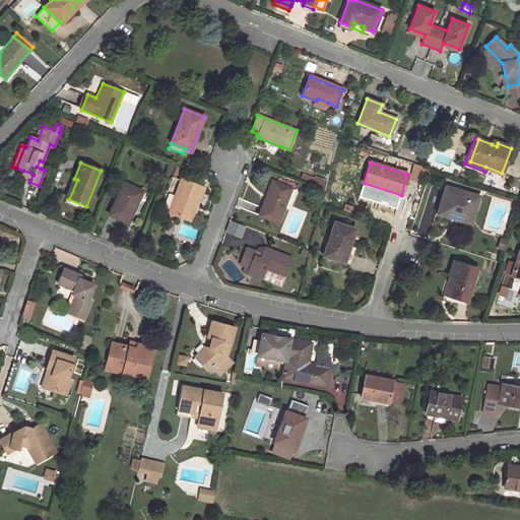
[(424,167),(414,164),(410,179),(420,183),(424,172),(426,167),(424,167)]
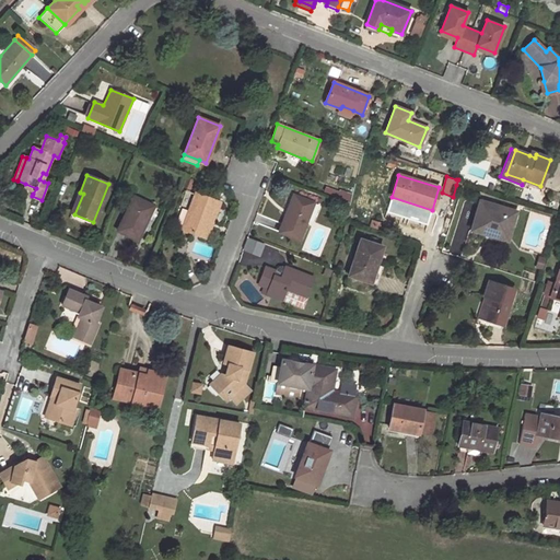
[(23,189),(33,194),(36,188),(25,184),(23,189)]
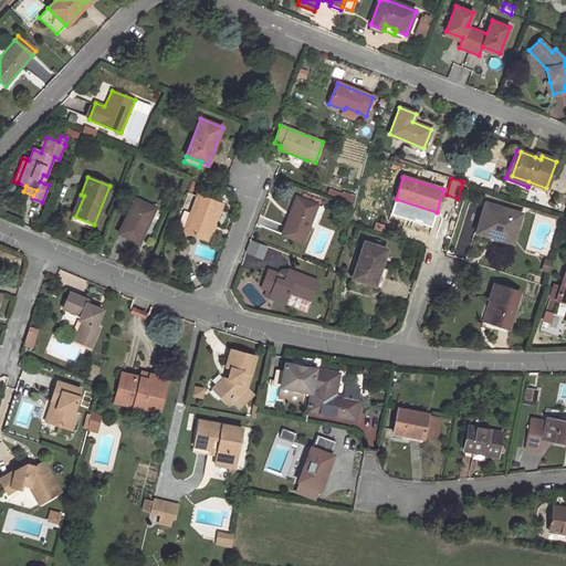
[(72,215),(75,217),(84,196),(81,195),(72,215)]
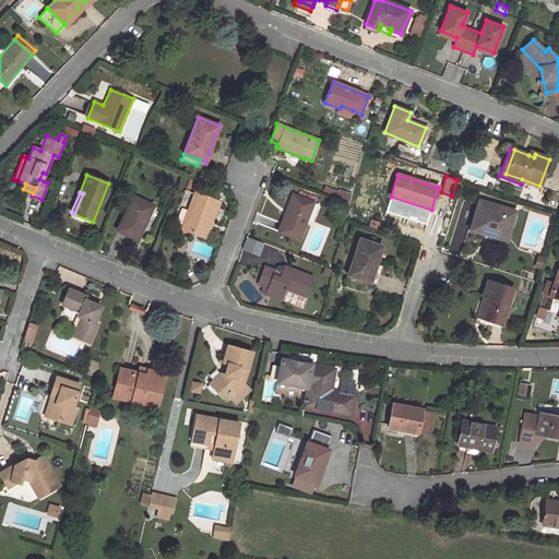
[(203,237),(210,219),(217,202),(194,193),(181,228),(203,237)]
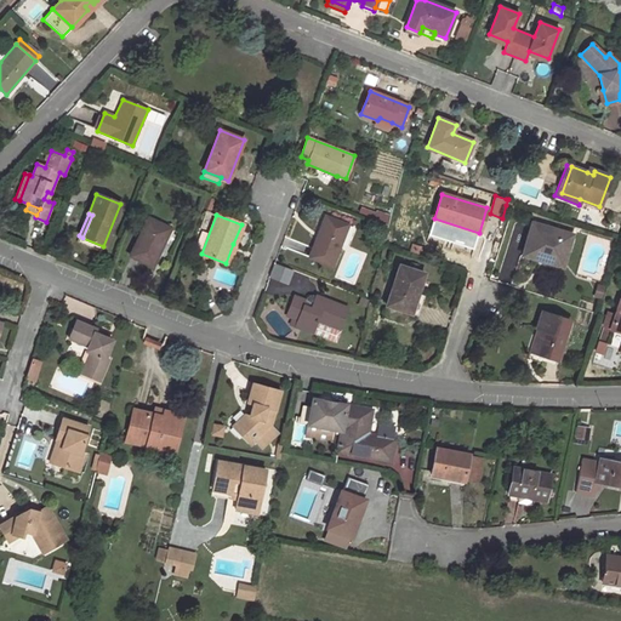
[(347,226),(328,217),(319,241),(315,240),(309,257),(331,266),(347,226)]
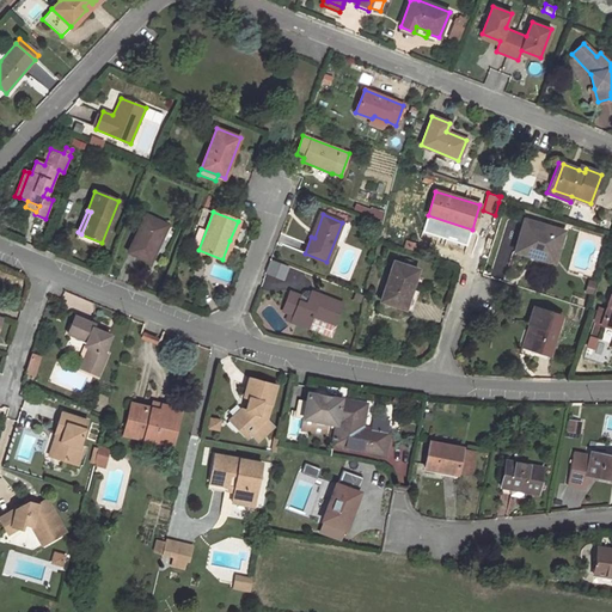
[(314,238),(323,214),(320,214),(311,237),(314,238)]
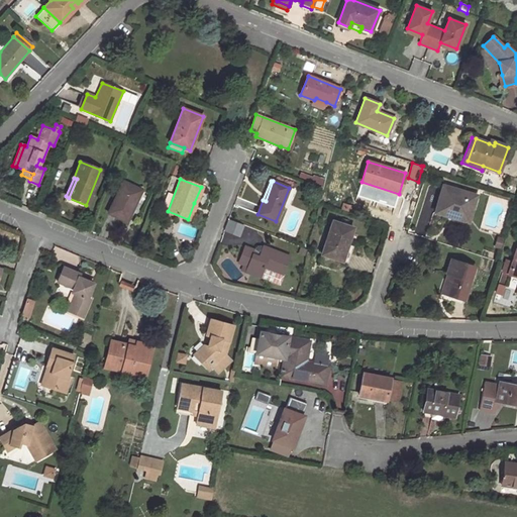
[(142,191),(123,182),(109,213),(127,222),(142,191)]
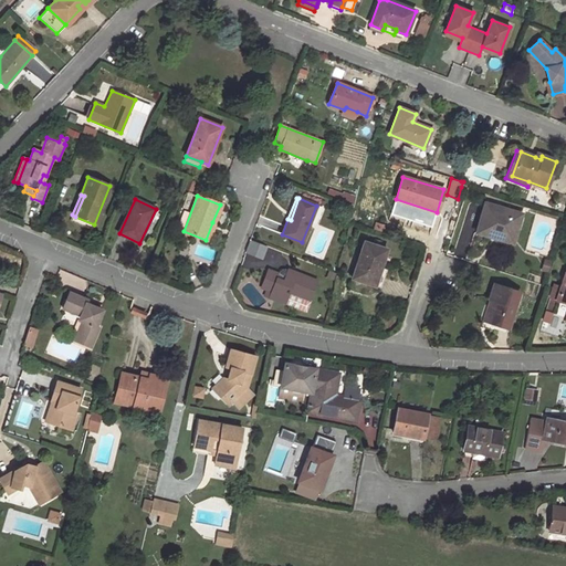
[(521,213),(485,203),(477,232),(490,236),(492,229),(514,237),(521,213)]
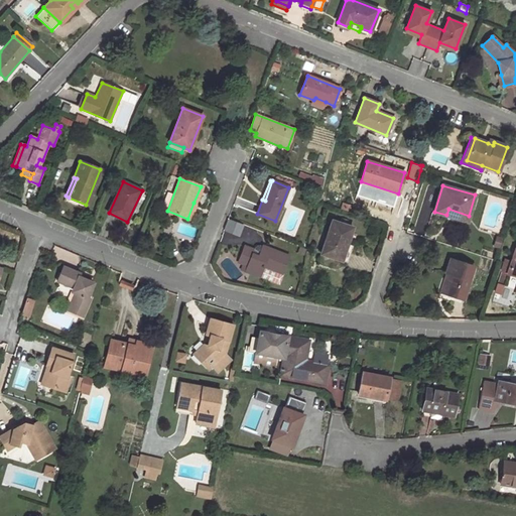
[(197,203),(194,203),(187,219),(190,220),(197,203)]
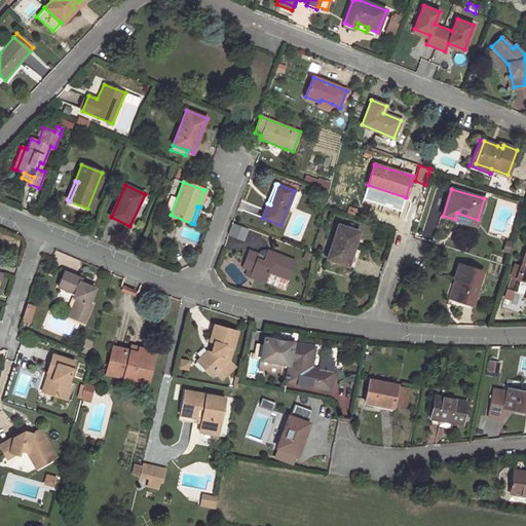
[(476,225),(478,220),(457,213),(455,219),(476,225)]
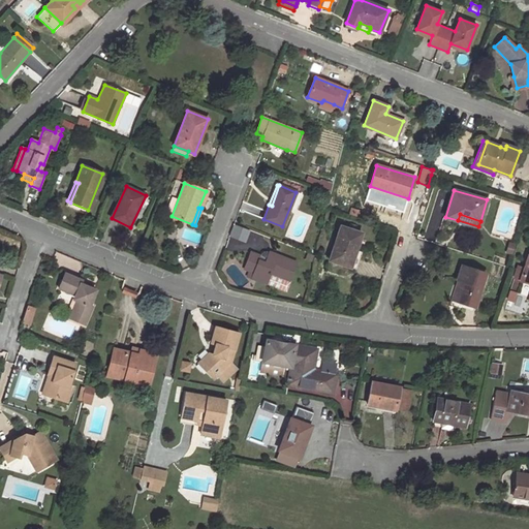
[(361,234),(340,226),(329,259),(350,267),(355,250),(361,234)]
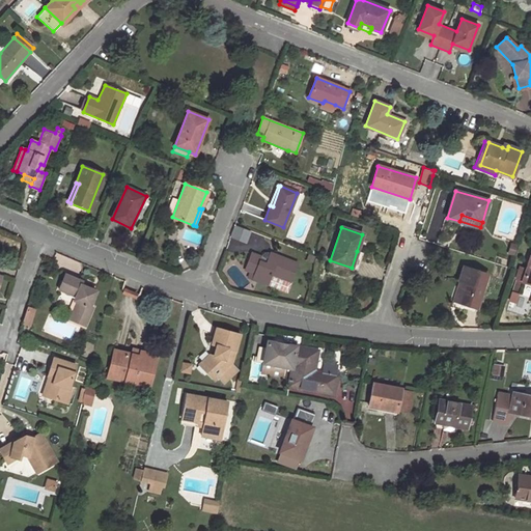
[(362,253),(357,251),(352,268),(357,270),(362,253)]
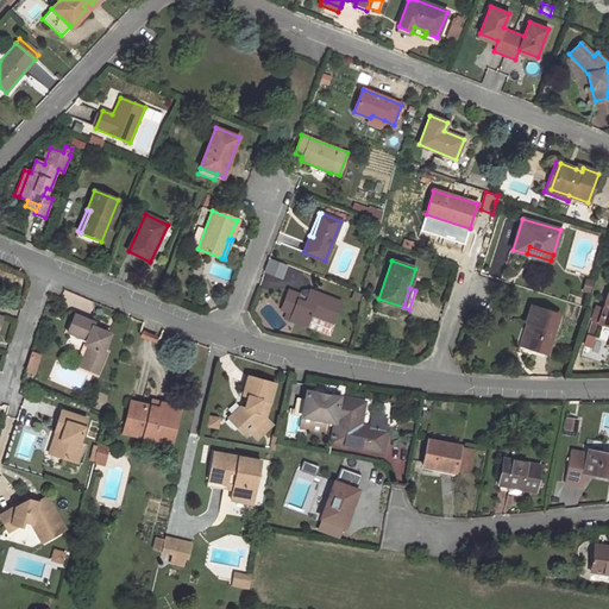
[(299,300),(301,295),(288,290),(281,309),(287,313),(293,314),(290,320),(306,326),(311,314),(332,322),(340,302),(311,290),(307,299),(305,302),(299,300)]
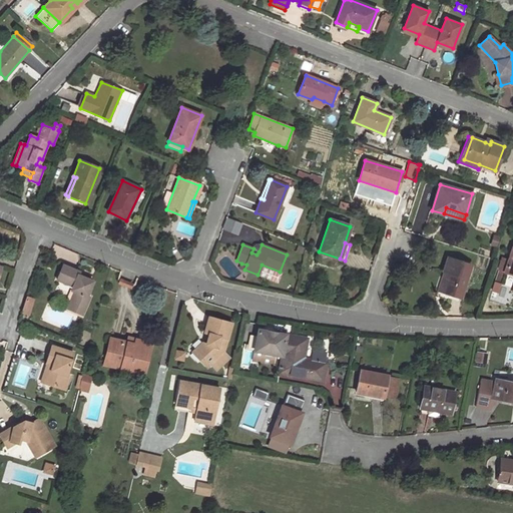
[(512,246),(512,247),(504,272),(512,275),(512,246)]
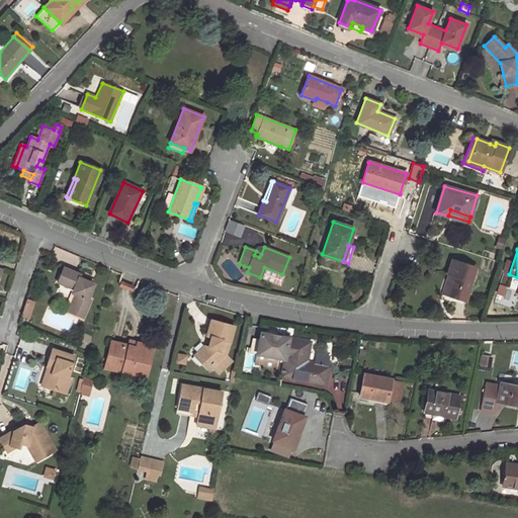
[(503,296),(508,276),(507,276),(511,261),(506,259),(497,294),(503,296)]
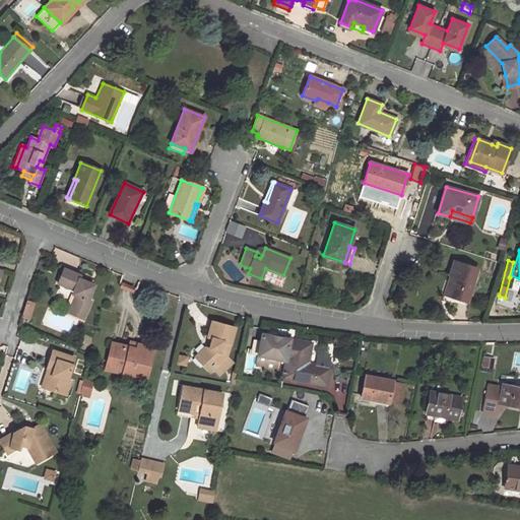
[(467,302),(477,268),(453,261),(449,275),(450,275),(455,277),(450,297),(448,302),(458,305),(459,300),(467,302)]
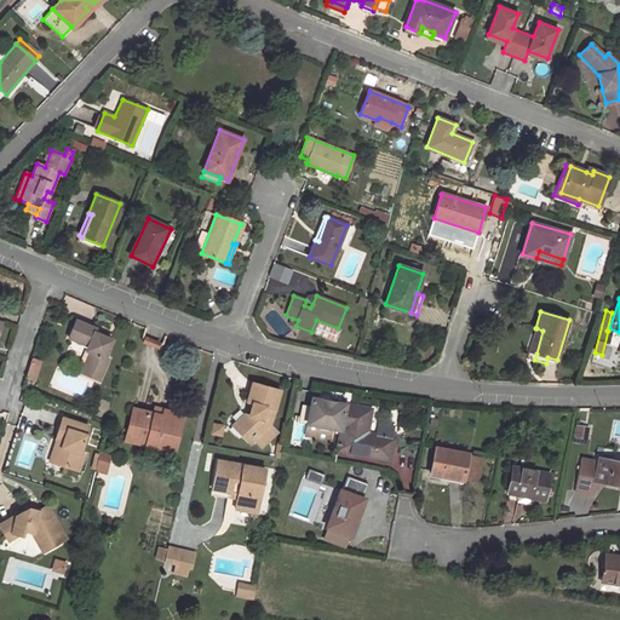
[(108,348),(103,337),(93,333),(96,328),(75,321),(68,338),(87,346),(87,348),(87,351),(90,352),(81,373),(98,380),(108,359),(104,357),(108,348)]
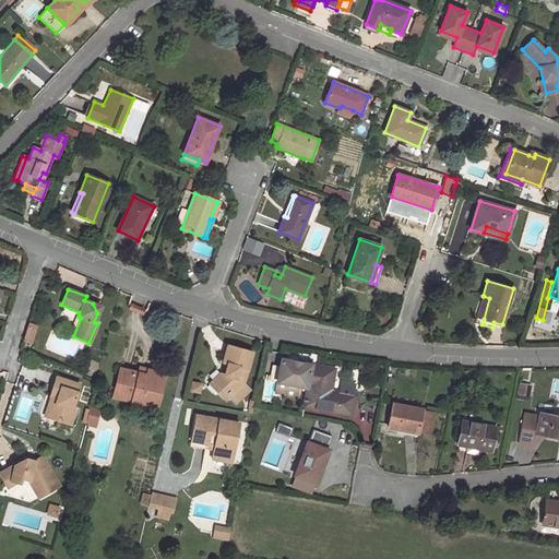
[(477,317),(484,319),(489,298),(484,296),(477,317)]
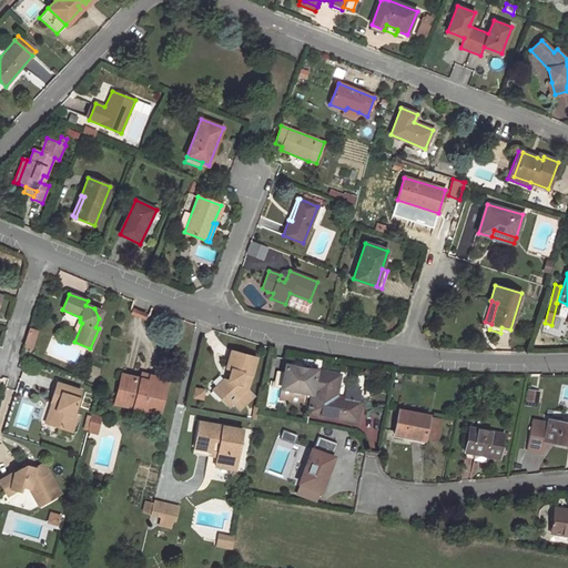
[(32,348),(37,335),(28,333),(24,346),(32,348)]
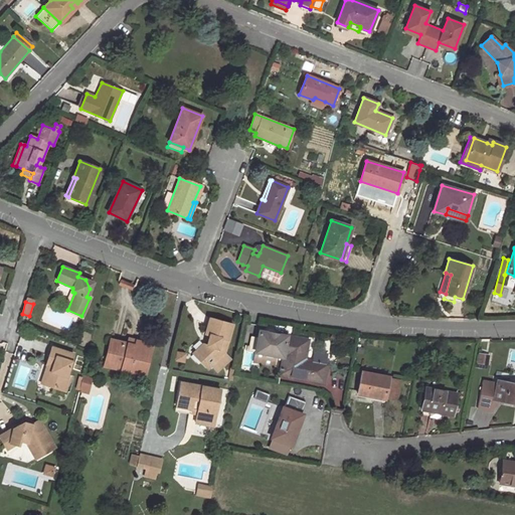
[(202,358),(200,360),(206,365),(210,365),(224,353),(232,324),(209,318),(204,334),(208,335),(212,336),(209,345),(206,344),(203,343),(195,350),(202,358)]
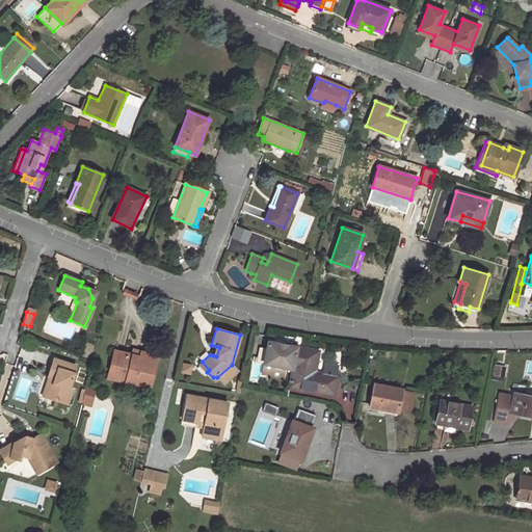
[(289,386),(335,394),(339,375),(315,371),(319,351),(267,341),(266,348),(264,363),(286,367),(292,368),(289,386)]
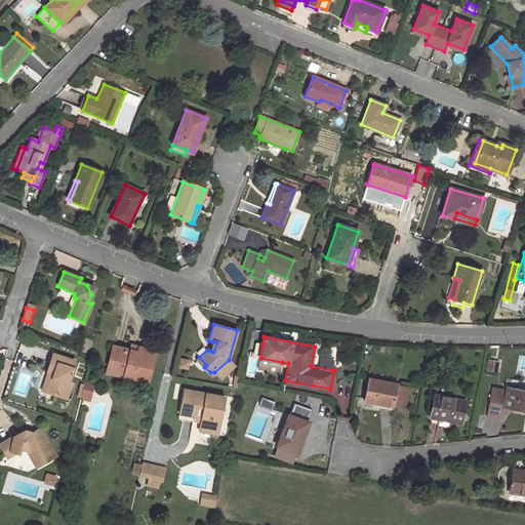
[(260,358),(263,344),(255,342),(253,357),(260,358)]
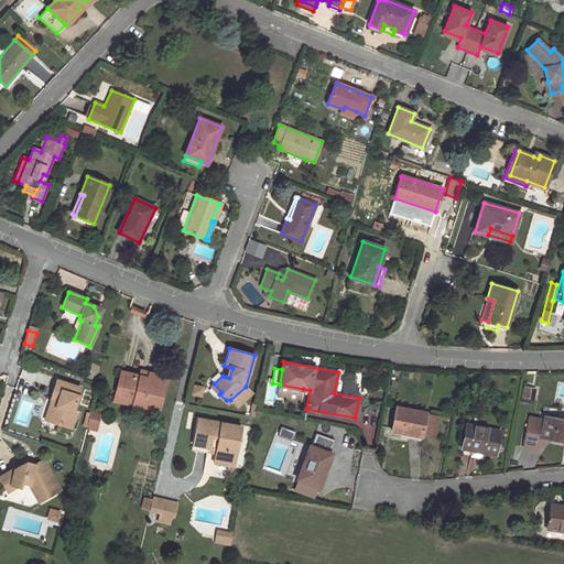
[(149,379),(141,377),(122,372),(117,394),(136,399),(134,403),(158,409),(165,378),(149,373),(149,379)]
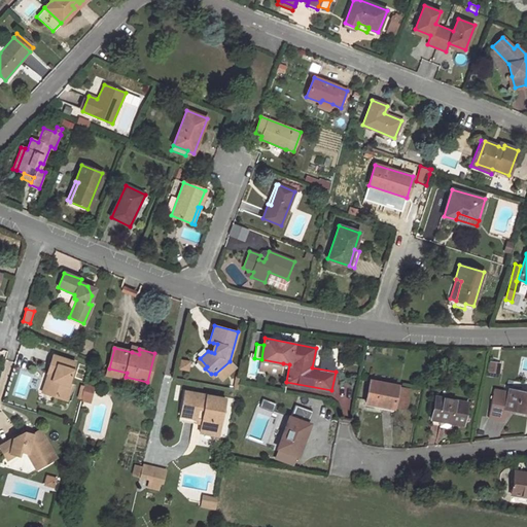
[(60,393),(67,395),(70,384),(67,383),(74,361),(50,354),(45,373),(47,373),(54,375),(53,379),(49,379),(45,394),(55,397),(60,393)]
